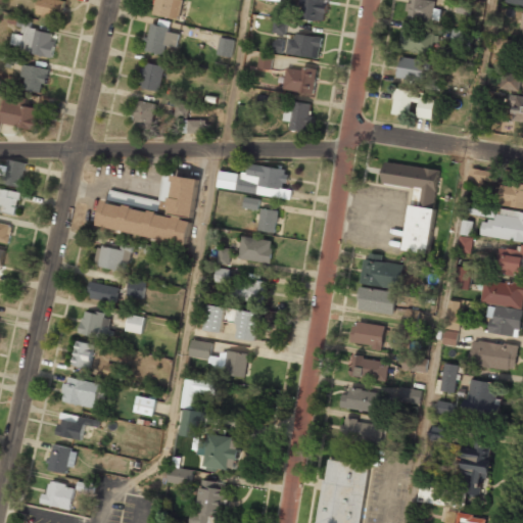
[(59,0),(38,0),(38,15),(59,16),(59,0)]
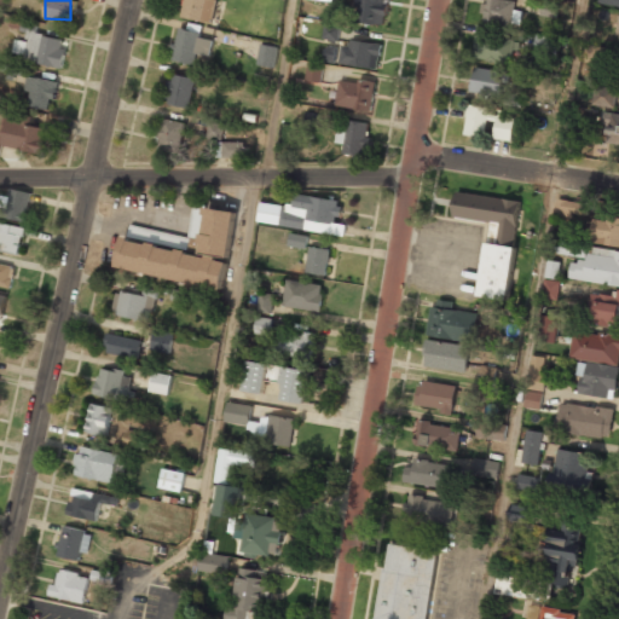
[(185,0),(181,18),(213,23),(217,0),(185,0)]
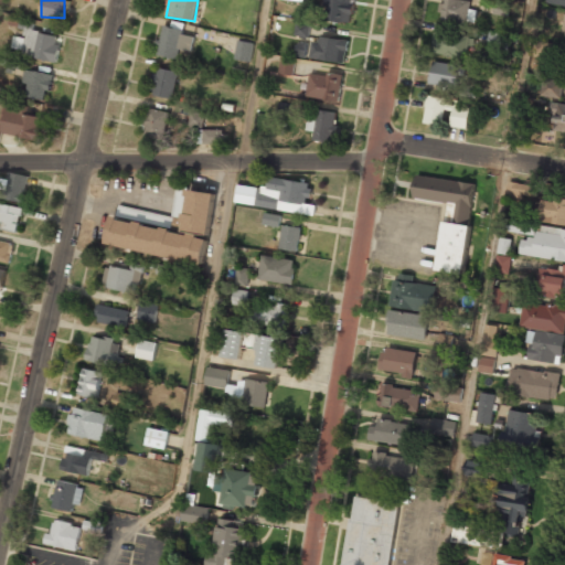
[(351,0),(323,0),(324,7),(329,7),(328,21),(351,22),(351,0)]
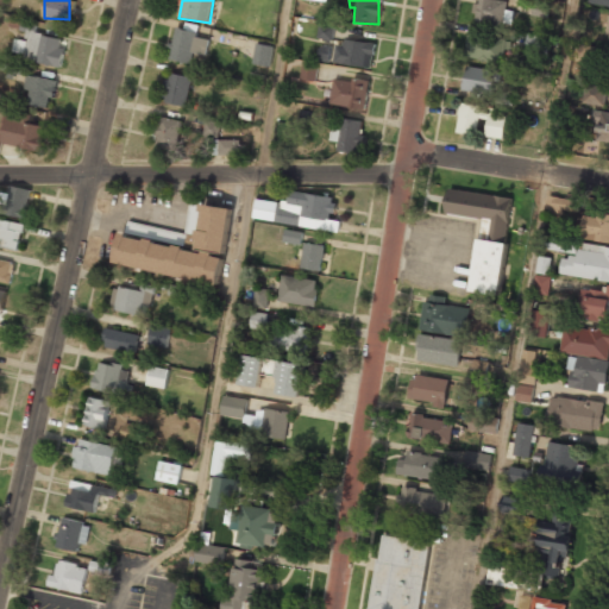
[(507,0),(503,0),(476,0),(473,22),(504,24),(506,12),(507,0)]
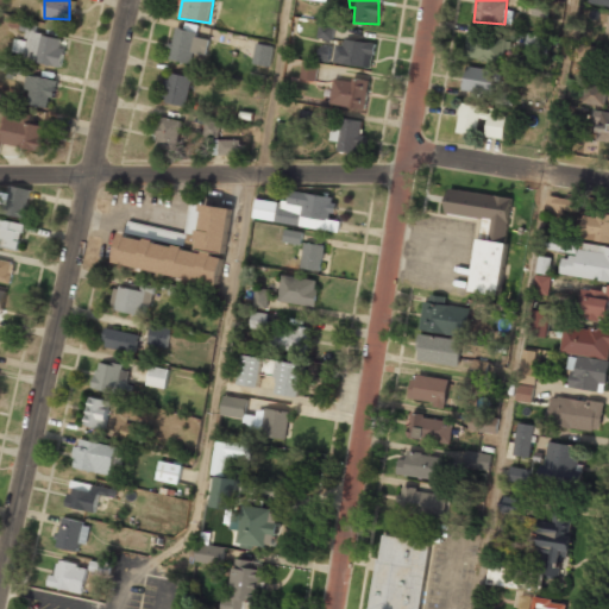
[(547,18),(551,2),(540,0),(533,0),(532,16),(547,18)]
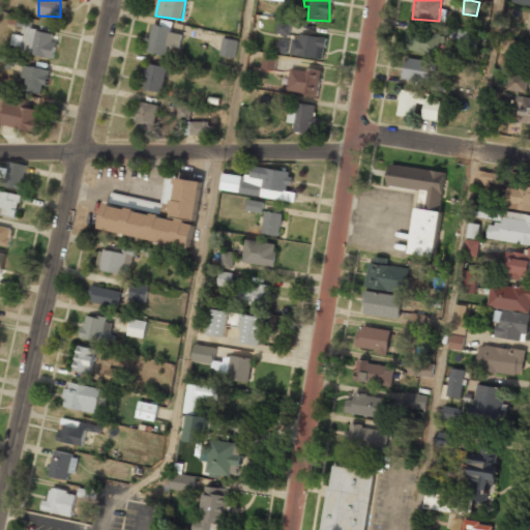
[(289,34),(291,23),(277,22),(276,33),(289,34)]
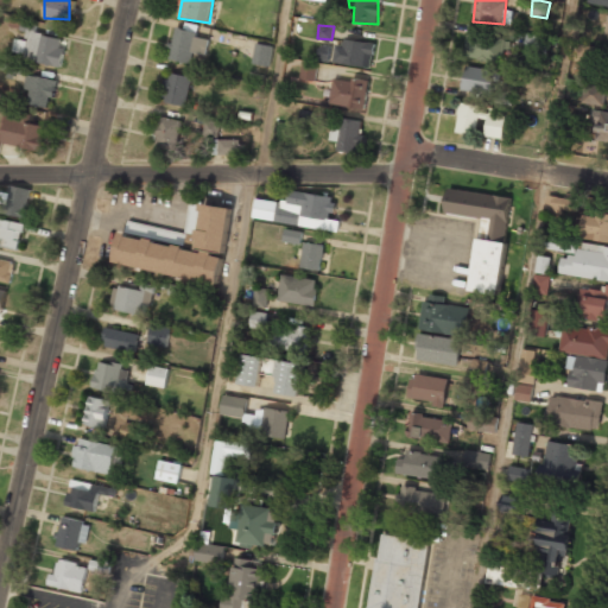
[(59,67),(65,36),(25,27),(23,40),(14,38),(12,51),(24,54),(23,59),(59,67)]
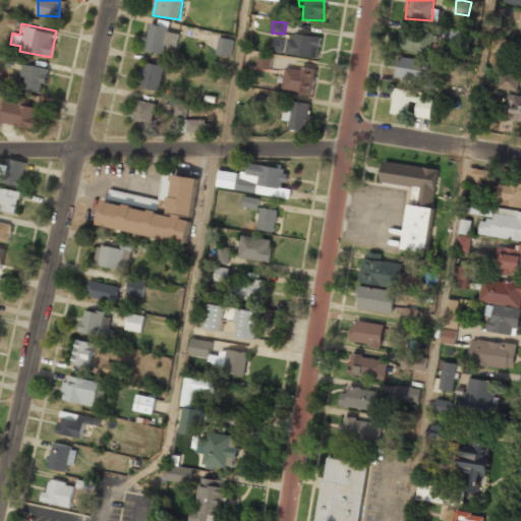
[(145,51),(164,54),(166,45),(177,48),(179,34),(169,32),(170,26),(150,23),(145,51)]
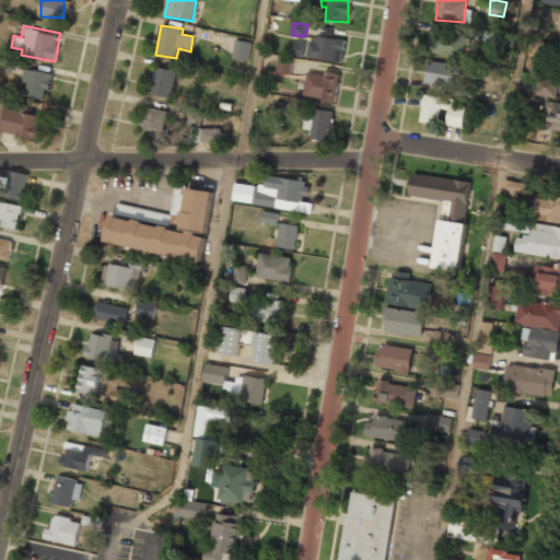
[(468,33),(432,26),(427,53),(463,58),(468,33)]
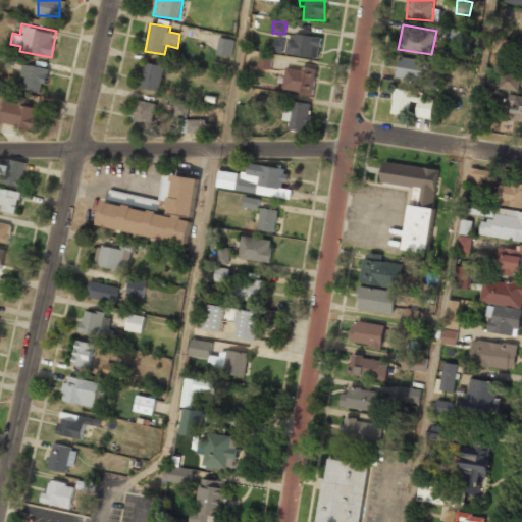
[(289,35),(286,55),(319,58),(321,38),(289,35)]
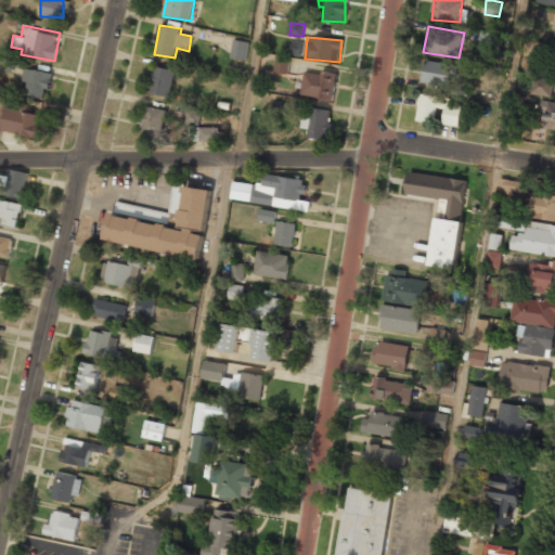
[(247,61),(248,41),(232,40),(231,59),(247,61)]
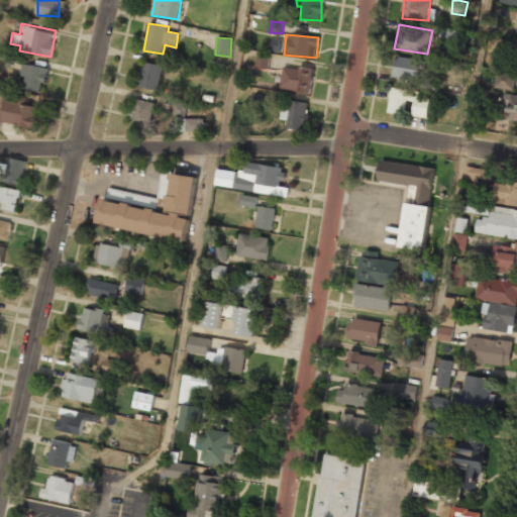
[(270,58),(256,56),(254,67),(268,69),(270,58)]
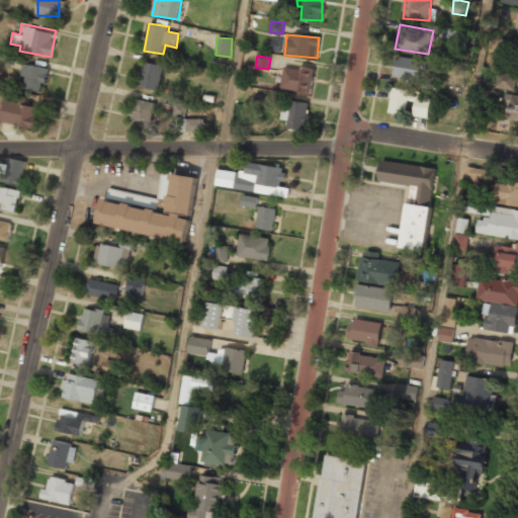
[(422,81),(424,60),(397,57),(395,78),(422,81)]
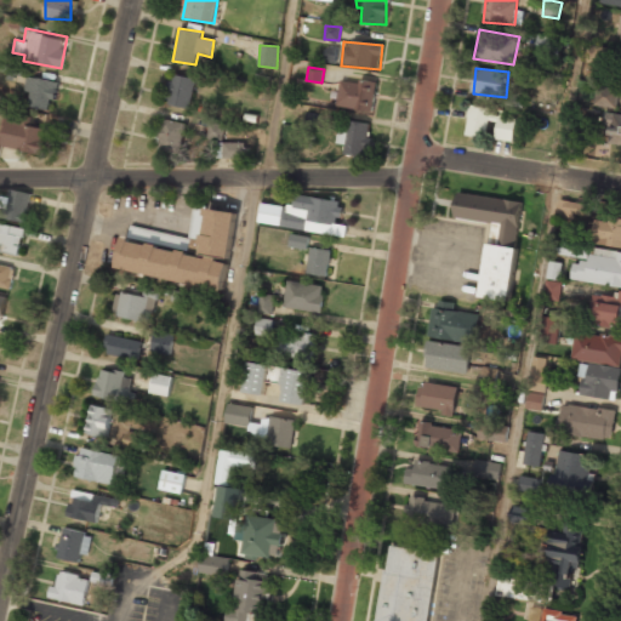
[(169,106),(192,108),(194,78),(171,75),(169,106)]
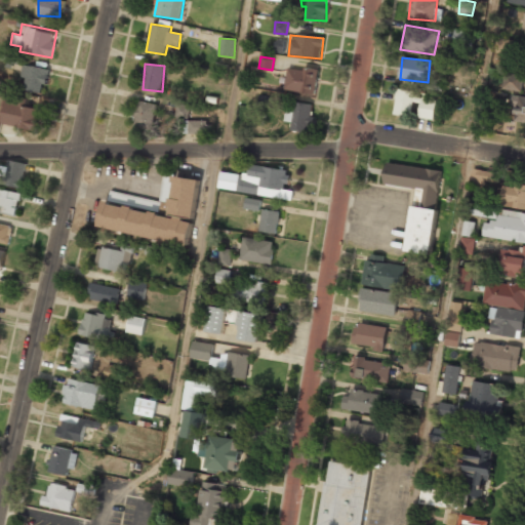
[(50,70),(24,65),(22,77),(26,77),(24,89),(41,93),(43,84),(47,85),(50,70)]
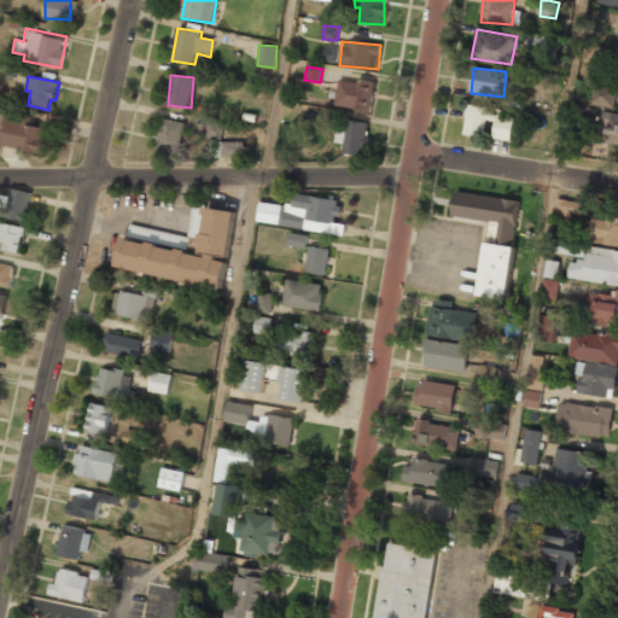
[(372,111),(375,82),(359,79),(357,82),(338,80),(334,106),(372,111)]
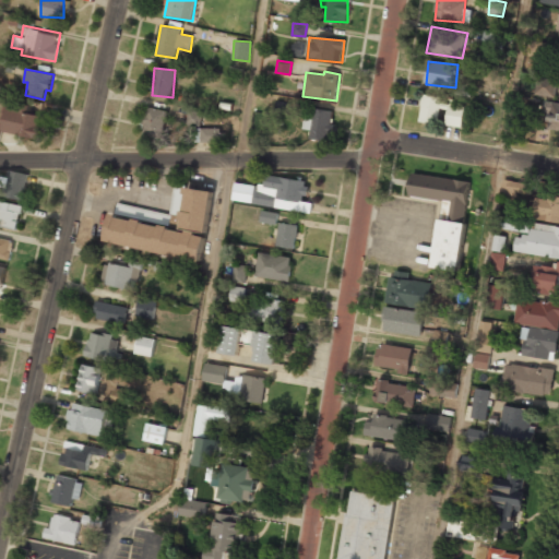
[(558,79),(536,78),(535,95),(557,97),(558,79)]
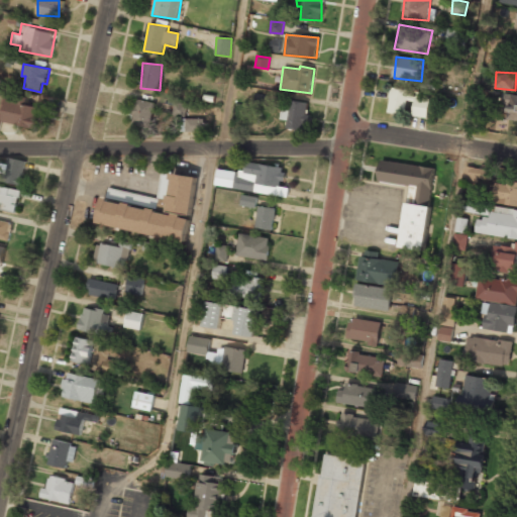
[(427,117),(430,96),(413,94),(413,90),(391,87),(388,112),(405,114),(407,100),(414,101),(412,116),(427,117)]
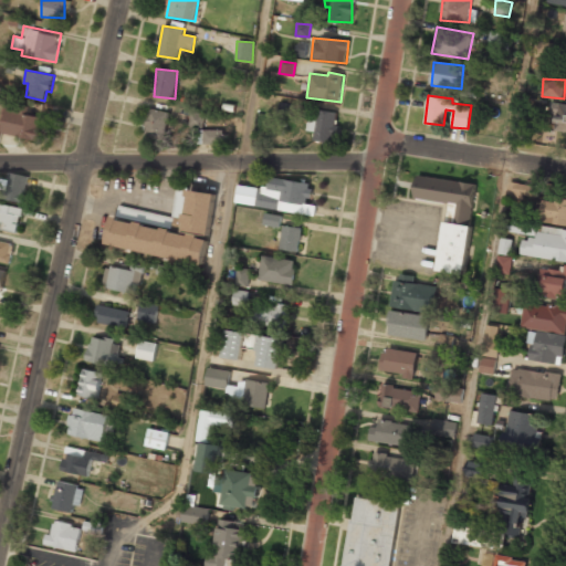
[(565,132),(565,104),(552,103),(549,114),(556,115),(554,130),(565,132)]
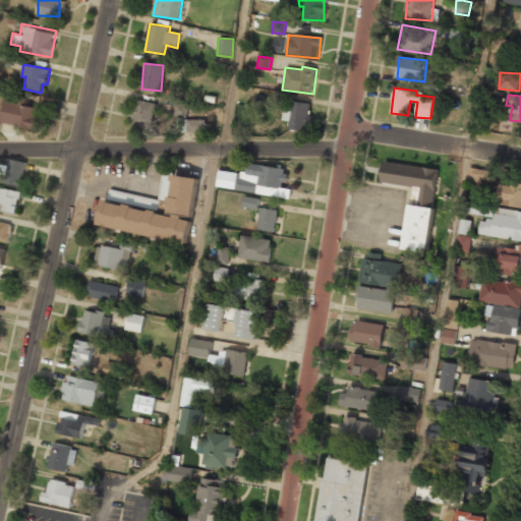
[(36,130),(40,107),(3,100),(0,116),(0,131),(2,123),(36,130)]
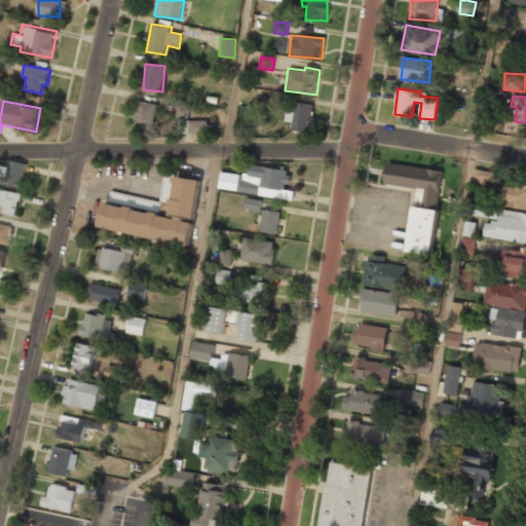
[(153,128),(157,104),(135,101),(132,125),(153,128)]
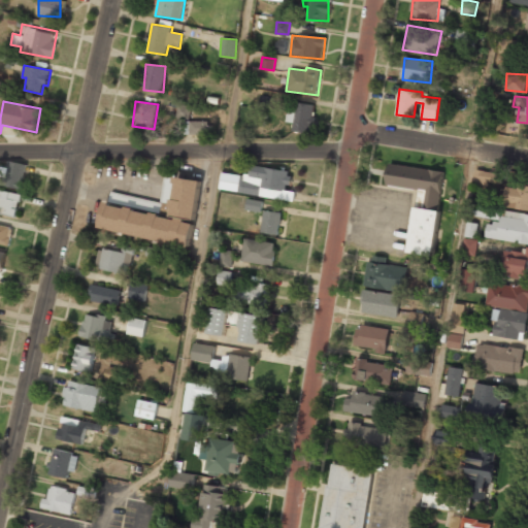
[(292,131),(309,134),(315,104),(297,102),(296,108),(289,107),(286,122),(294,123),(292,131)]
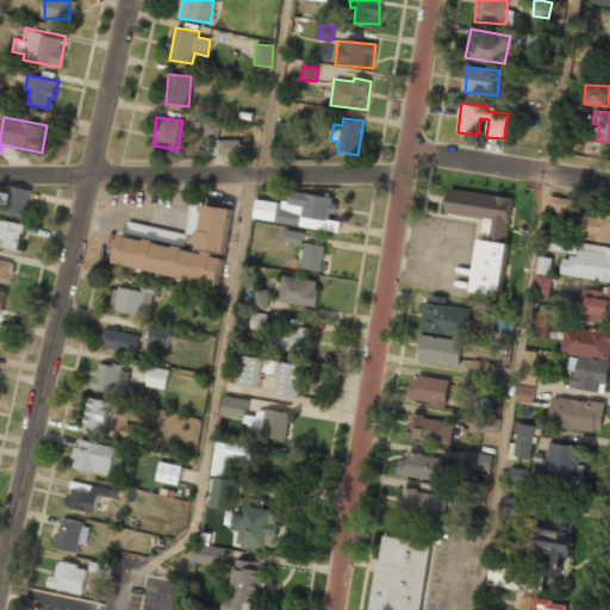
[(219,139),(221,123),(205,122),(205,137),(213,137),(212,155),(244,156),(244,141),(219,139)]
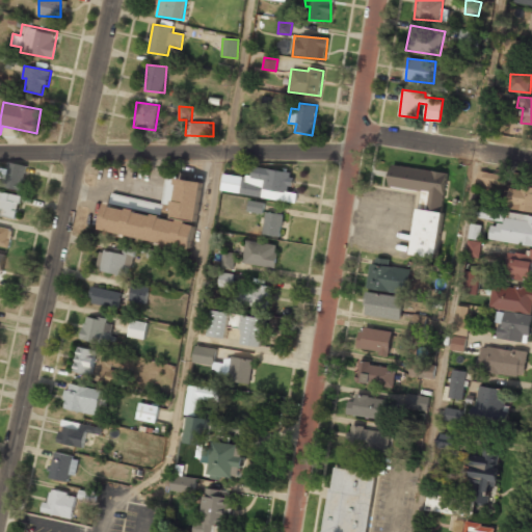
[(0,179),(0,185),(22,191),(28,166),(4,161),(0,179)]
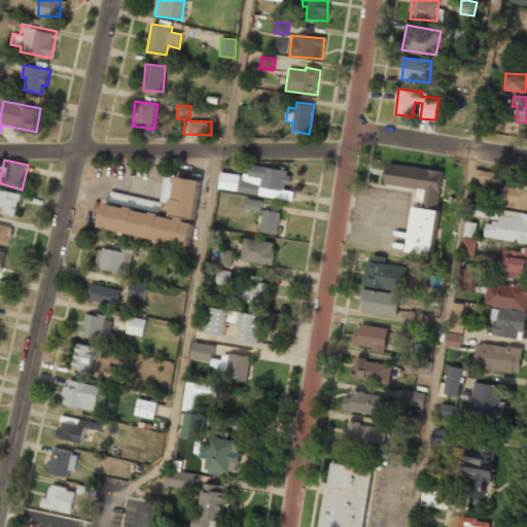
[(443,171),(388,164),(386,185),(418,189),(417,205),(438,207),(443,171)]
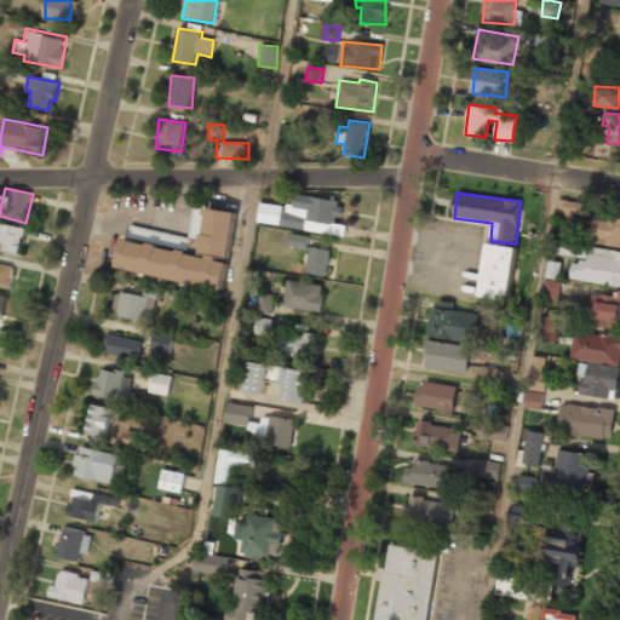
[(258,223),(345,236),(348,225),(338,224),(342,201),(296,194),(293,207),(262,202),(258,223)]
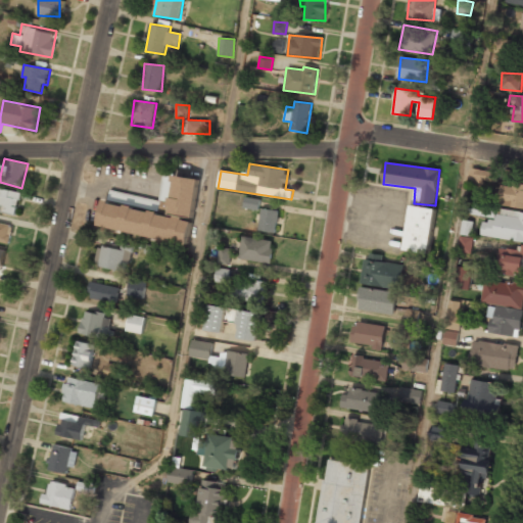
[(470,182),(497,184),(498,171),(470,170),(470,182)]
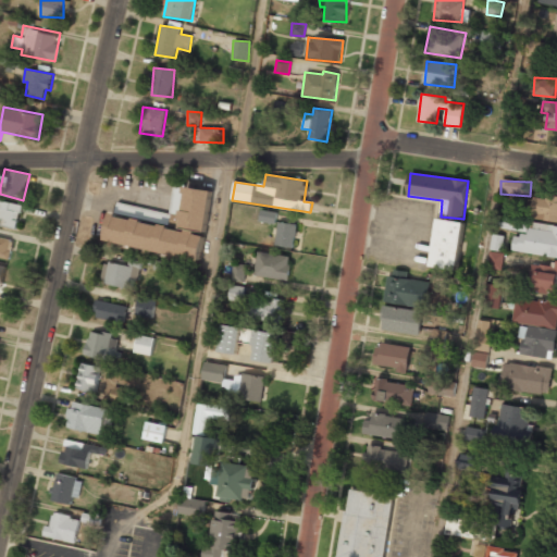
[(201,258),(213,190),(175,184),(170,214),(178,215),(177,227),(145,222),(147,209),(114,203),(108,243),(201,258)]
